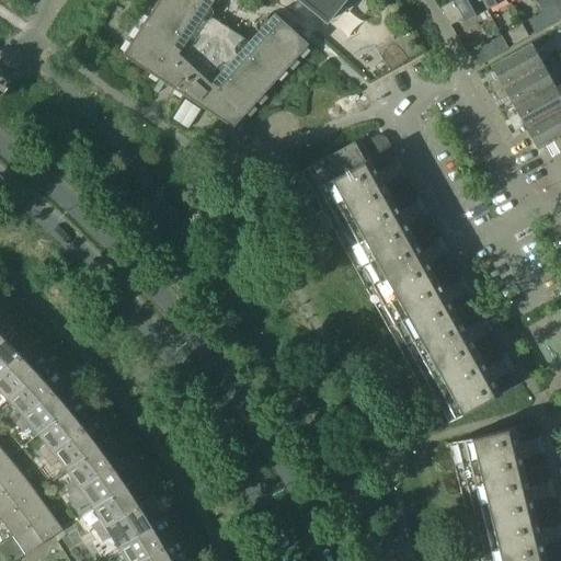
[(206,12),(214,0),(159,0),(124,54),(233,127),(309,44),(275,12),(249,41),(206,12)]
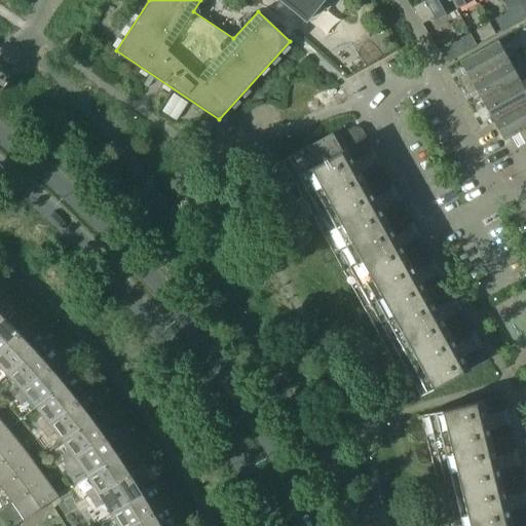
[(282,0),(307,21),(312,14),(313,14),(327,0),(282,0)]
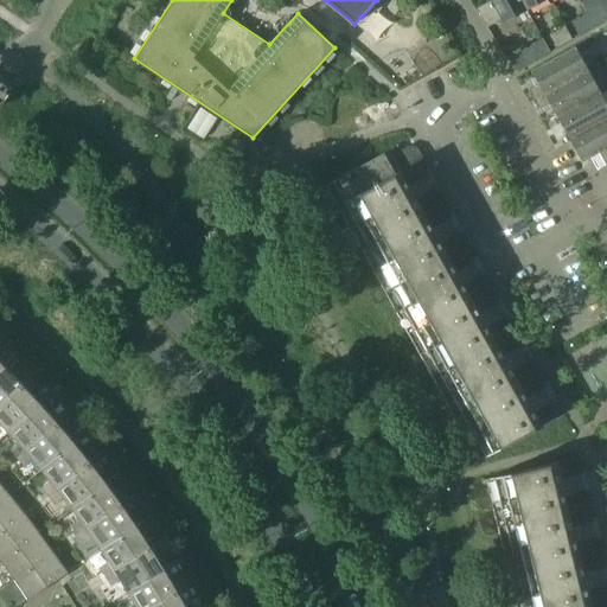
[(526,8),(521,0),(490,0),(478,7),(489,26),(502,19),(503,21),(526,8)]
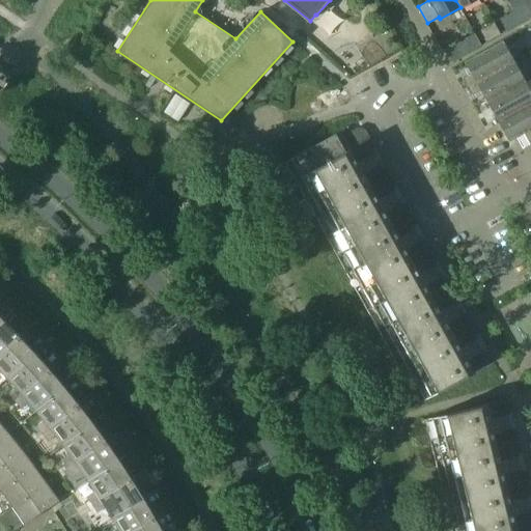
[(530,9),(528,4),(514,11),(521,23),(530,17),(530,9)]
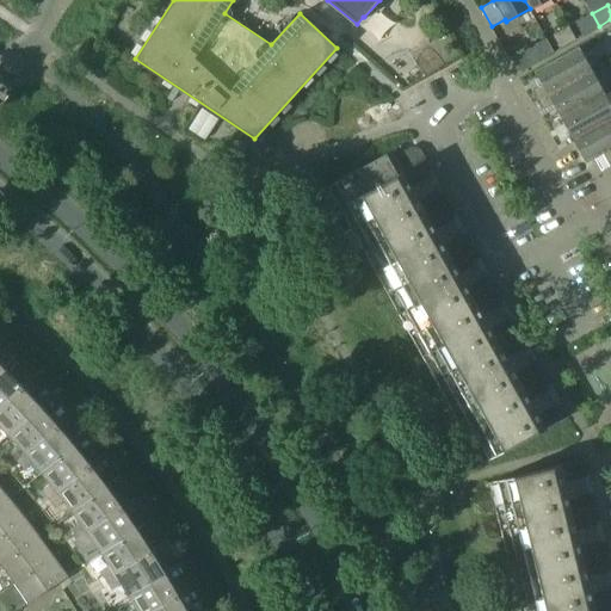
[(599,26),(592,13),(576,22),(584,36),(599,26)]
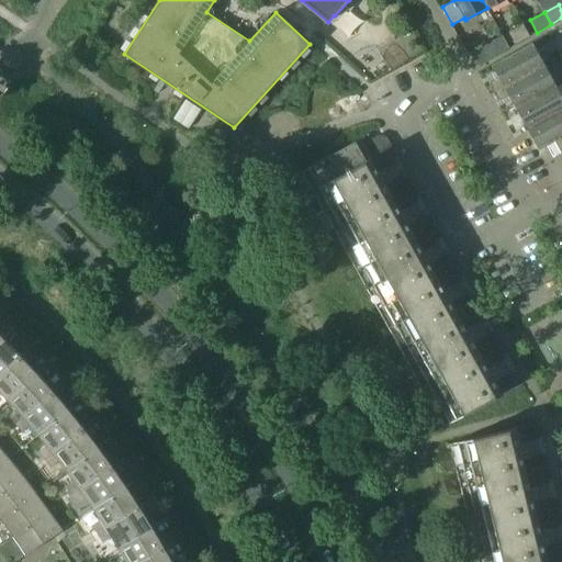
[(530,36),(524,24),(509,32),(516,44),(530,36)]
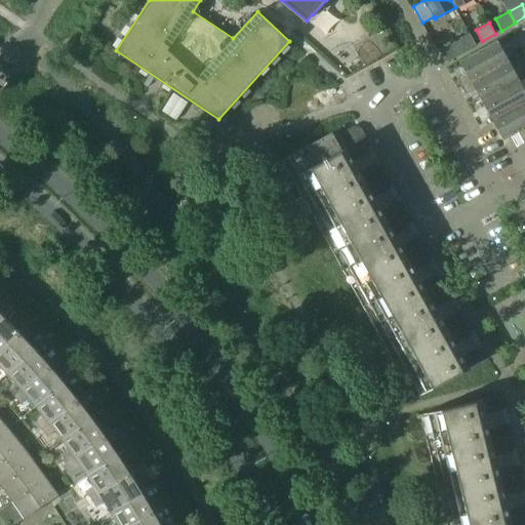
[(470,33),(449,44),(441,48),(447,61),(476,44),(470,33)]
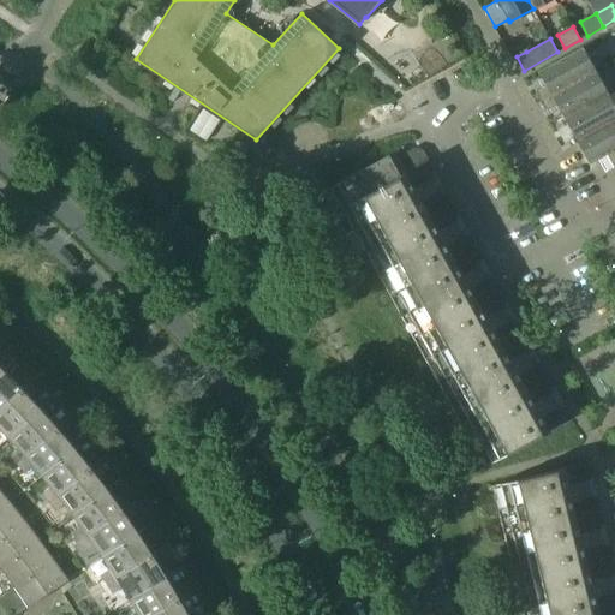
[(537,89),(542,100),(596,70),(583,47),(538,71),(547,84),(537,89)]
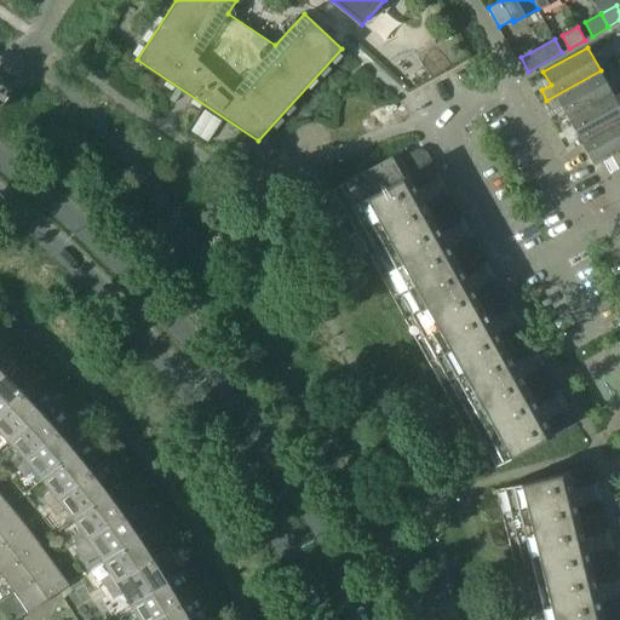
[(562,105),(569,118),(613,93),(601,70),(546,101),(552,110),(562,105)]
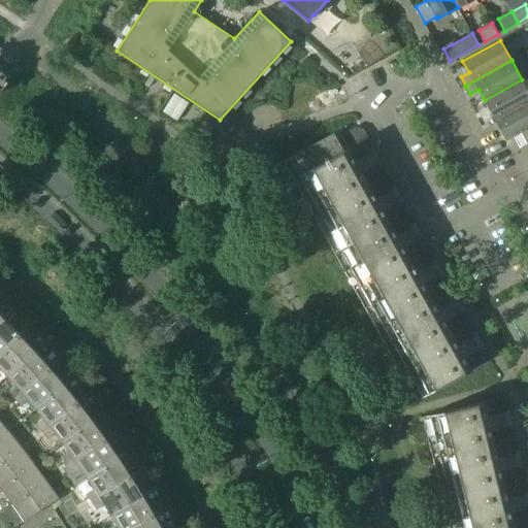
[(152,75),(145,86),(149,88),(155,77),(152,75)]
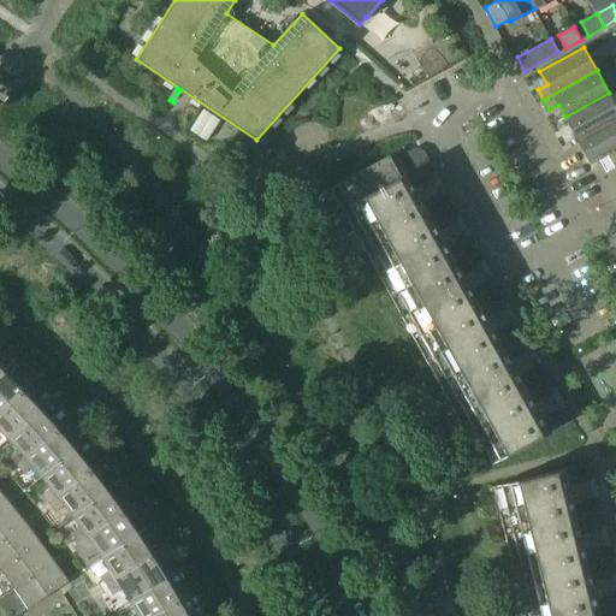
[(566,117),(579,141),(615,119),(615,105),(609,93),(566,117)]
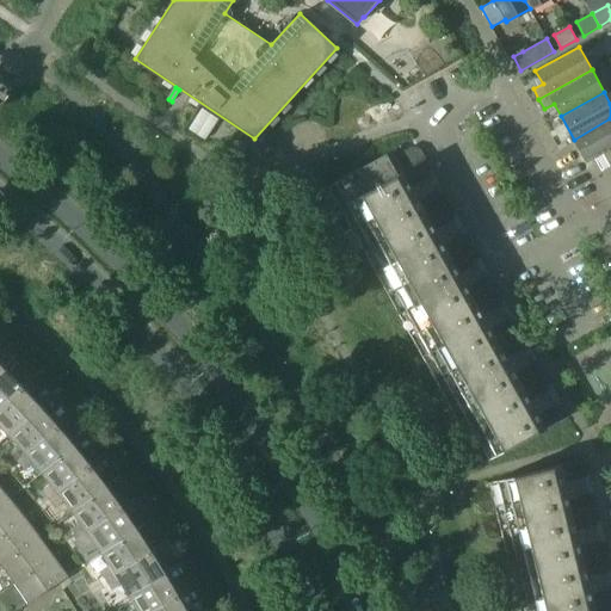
[(202,109),(189,129),(205,140),(218,119),(202,109)]
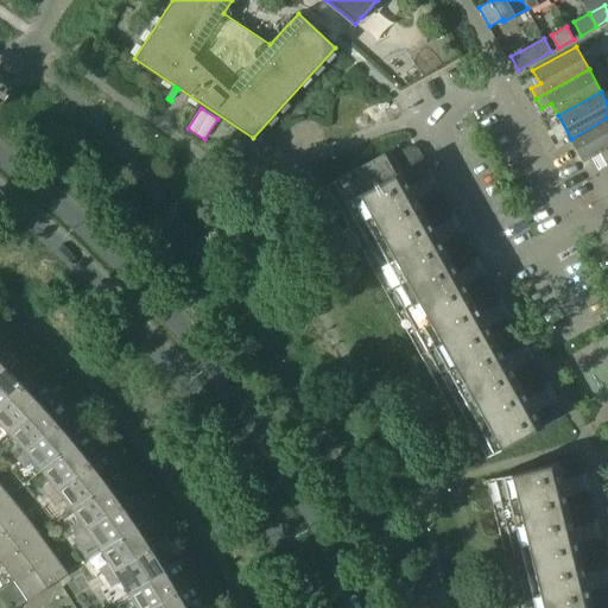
[(607,118),(571,139),(583,162),(601,152),(607,165),(607,164),(607,118)]
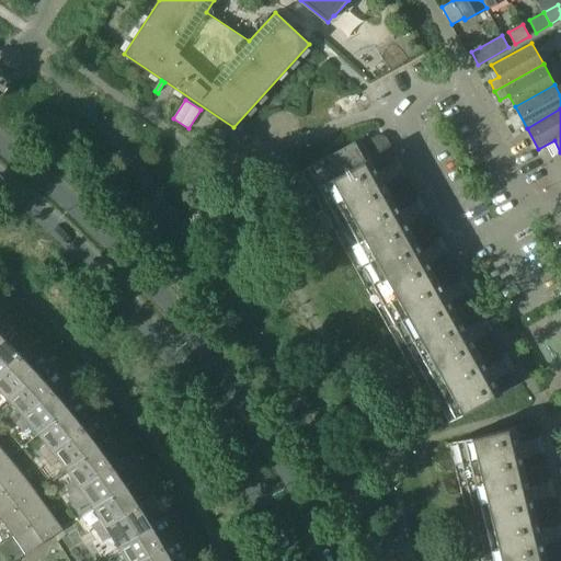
[(304,170),(311,184),(389,141),(386,137),(378,135),(376,129),(304,170)]
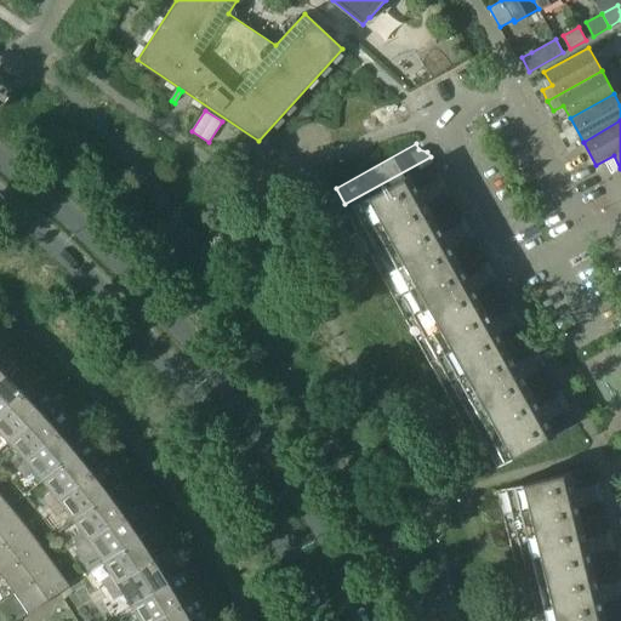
[(345,204),(374,256),(459,209),(451,194),(440,191),(437,186),(439,174),(431,157),(345,204)]
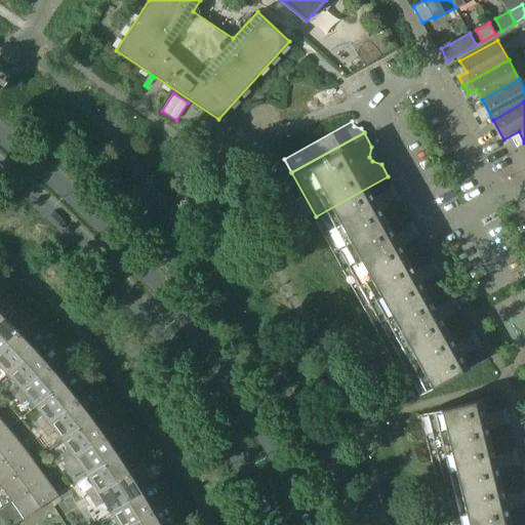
[(316,216),(334,250),(407,210),(402,201),(393,198),(390,193),(392,183),(388,176),(316,216)]
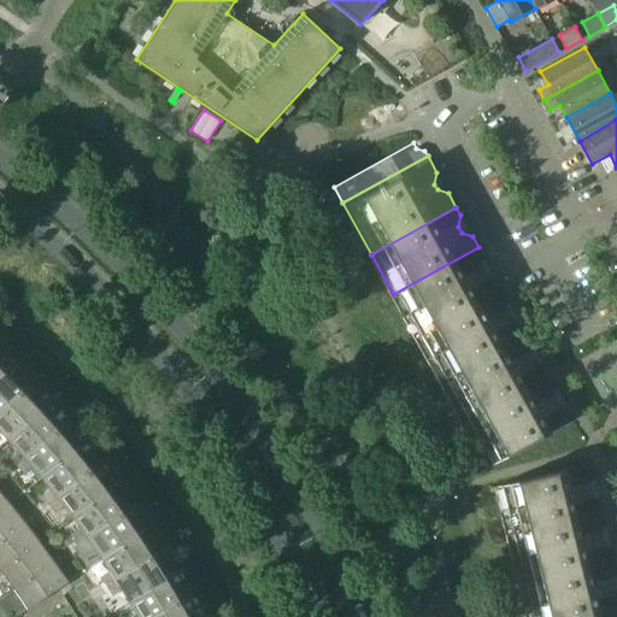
[(393,294),(418,340),(504,293),(497,280),(486,275),(482,270),(485,258),(479,247),(393,294)]
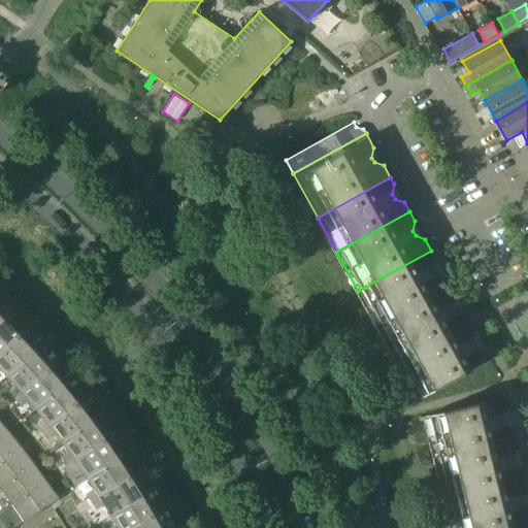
[(358,291),(377,326),(451,285),(446,275),(440,274),(435,272),(433,268),(435,258),(431,251),(358,291)]
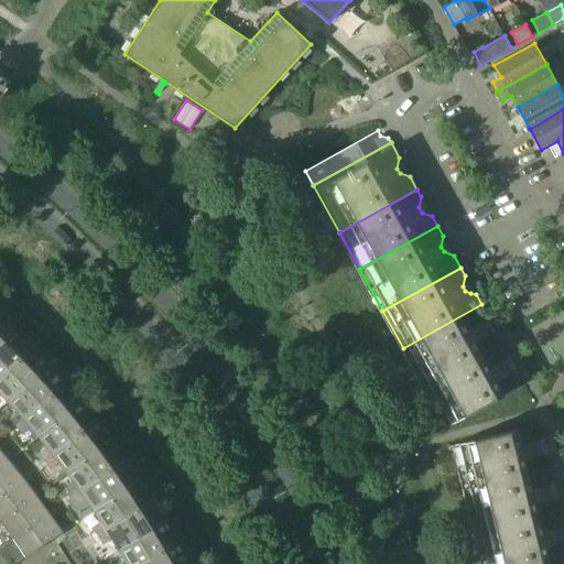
[(403,348),(425,387),(502,344),(497,334),(489,332),(488,333),(484,323),(487,314),(481,304),(403,348)]
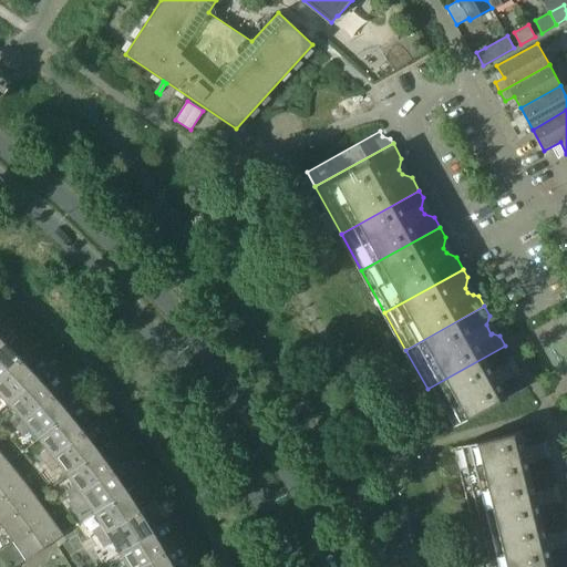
[(0,432),(7,441),(24,462),(40,449),(35,442),(40,439),(47,446),(48,447),(39,454),(40,455),(28,465),(47,490),(62,513),(78,535),(95,523),(91,516),(95,513),(101,521),(102,523),(93,529),(94,531),(81,539),(98,565),(98,566),(175,566),(165,549),(154,531),(143,513),(129,491),(115,472),(101,451),(86,433),(70,412),(57,395),(38,375),(20,357),(3,340),(0,336),(0,432)]
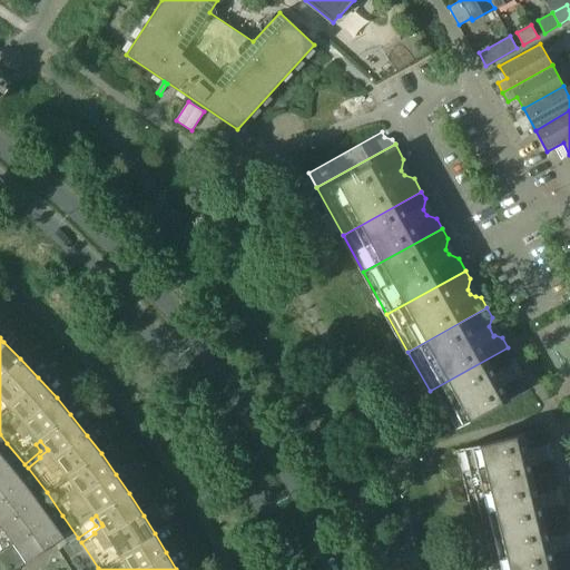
[(508,347),(430,391),(452,431),(509,400),(529,390),(526,384),(528,383),(524,377),(517,375),(516,375),(511,366),(511,365),(513,357),(508,347)]
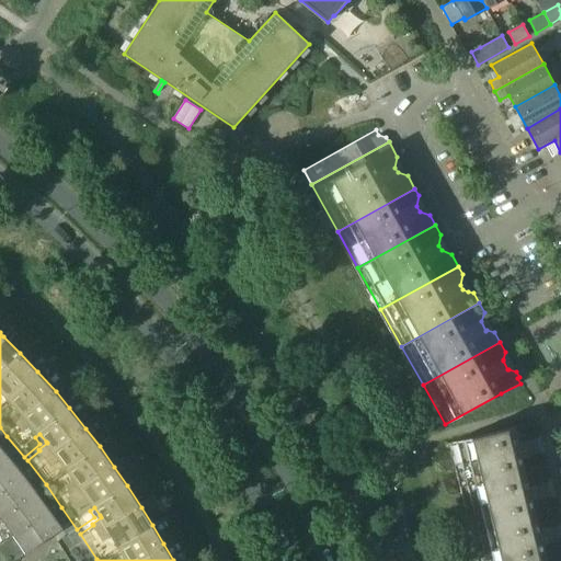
[(451,443),(462,487),(546,466),(546,464),(548,462),(546,455),(538,450),(537,450),(535,441),(540,433),(539,426),(537,427),(536,422),(514,426),(514,427),(451,443)]
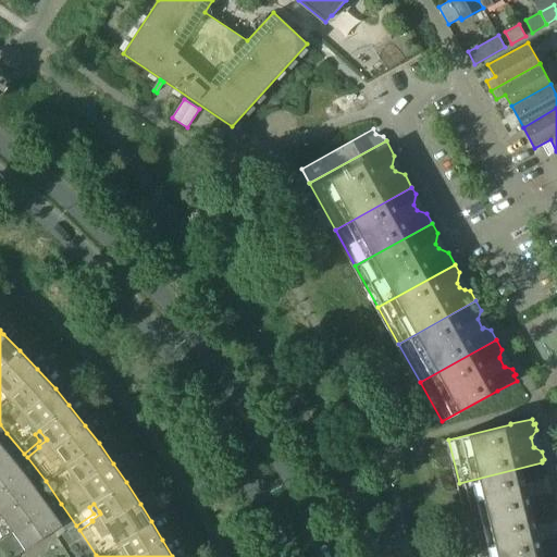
[(0,442),(0,461),(9,454),(0,442)]
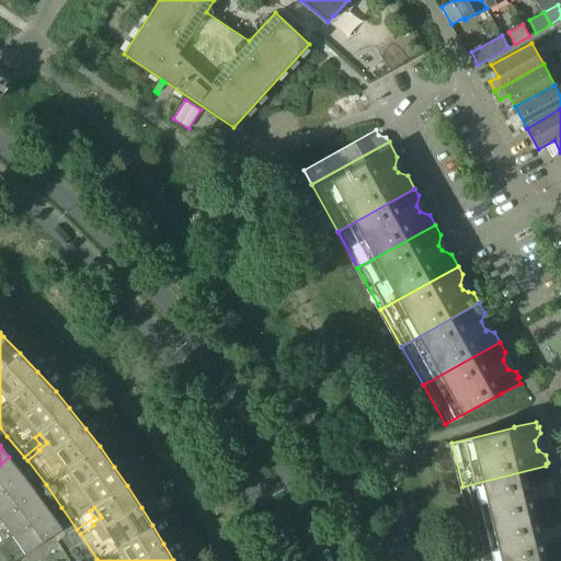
[(9,457),(0,465),(0,492),(23,474),(9,457)]
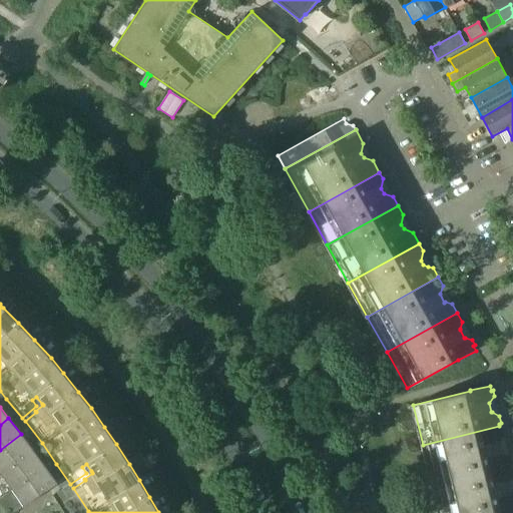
[(423,445),(433,484),(509,466),(508,464),(511,463),(509,455),(501,452),(498,443),(499,442),(504,436),(502,428),(500,429),(499,426),(423,445)]
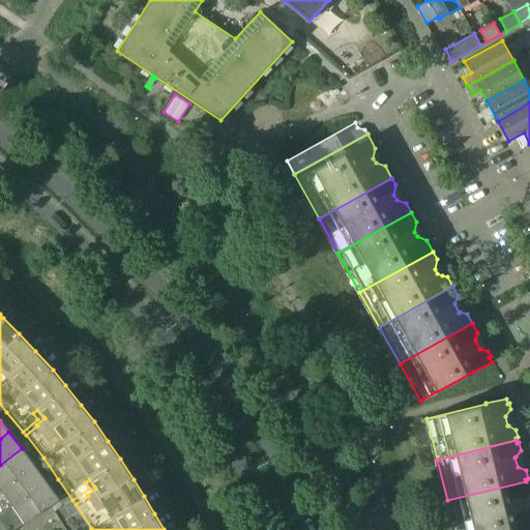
[(22,448),(0,465),(0,488),(1,490),(35,465),(22,448)]
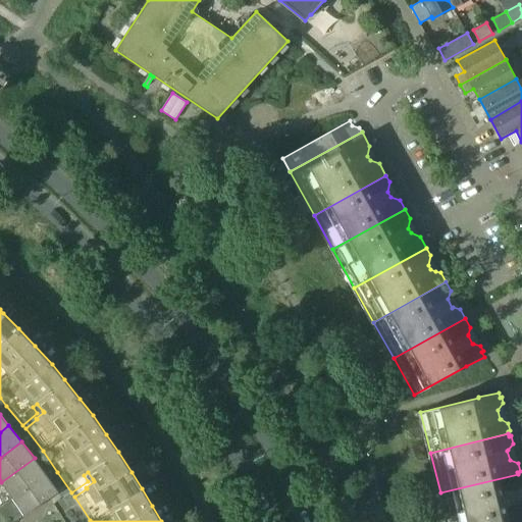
[(35,458),(1,482),(10,494),(12,499),(46,474),(35,458)]
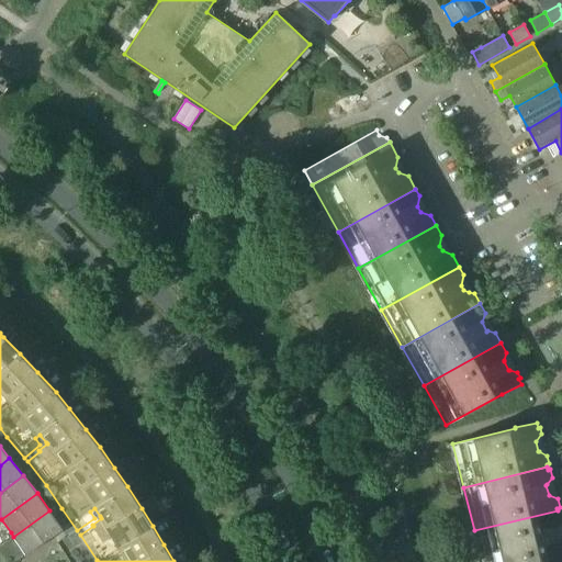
[(49,510),(13,537),(17,540),(26,554),(41,544),(54,536),(62,531),(64,529),(49,510)]
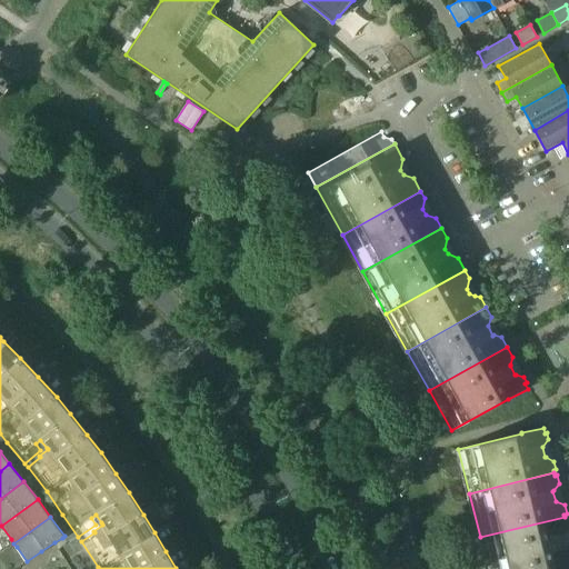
[(480,537),(487,568),(538,568),(568,561),(568,546),(567,545),(566,546),(563,535),(565,535),(568,528),(568,525),(568,519),(565,519),(565,517),(480,537)]
